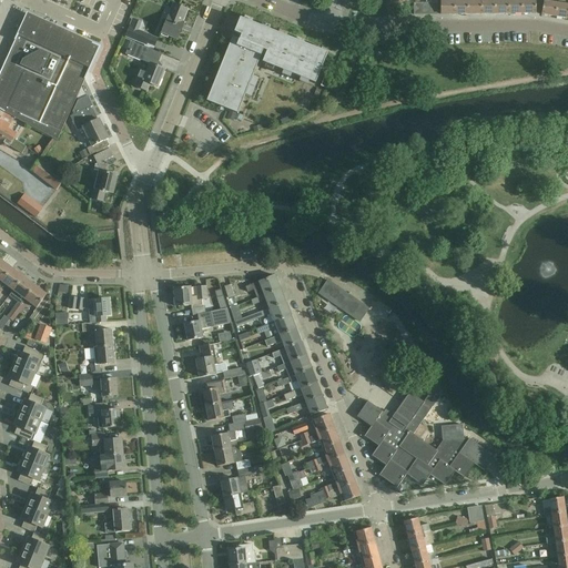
[(440,14),(454,14),(454,1),(454,0),(447,0),(448,1),(440,1),(440,14)]
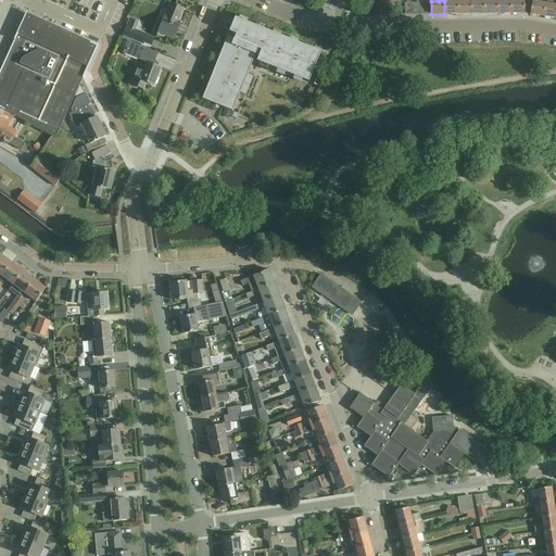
[(457,0),(457,1),(457,14),(470,14),(470,1),(470,0),(457,0)]
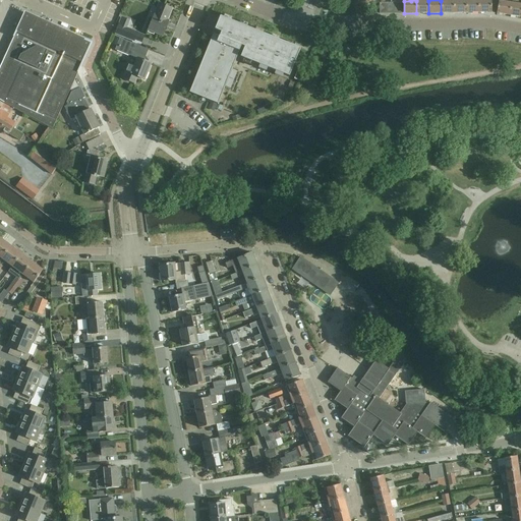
[(479,12),(479,0),(466,1),(466,13),(479,12)]
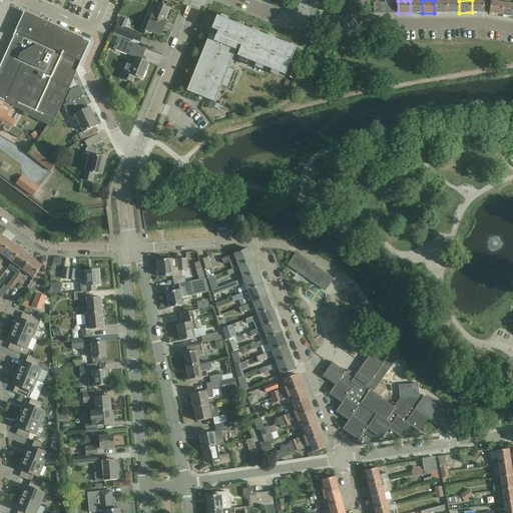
[(478,0),(479,0),(472,0),(472,12),(484,12),(484,0),(487,1),(486,0),(478,0)]
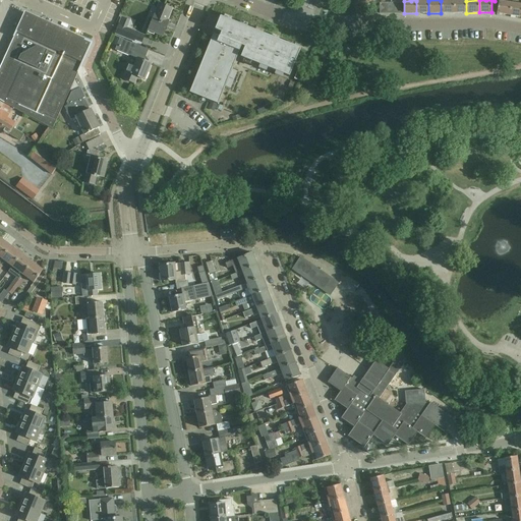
[(428,13),(428,1),(416,1),(416,13),(428,13)]
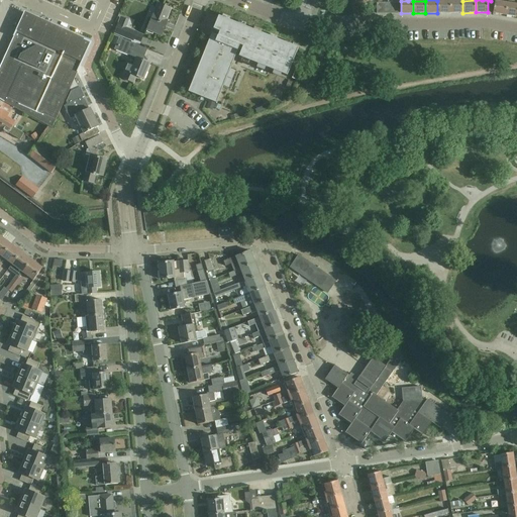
[(437,1),(437,13),(450,13),(450,1),(437,1)]
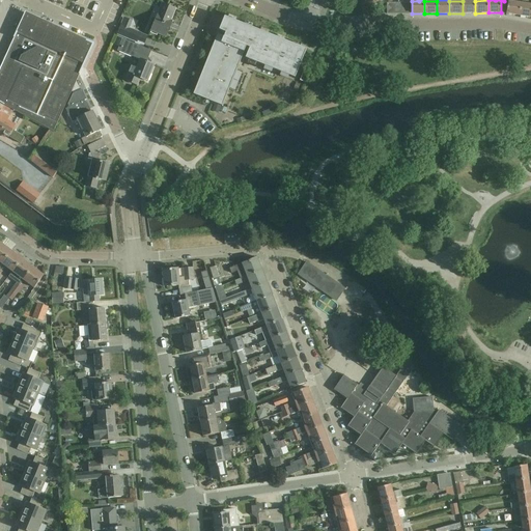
[(475,14),(475,1),(463,1),(463,14),(475,14)]
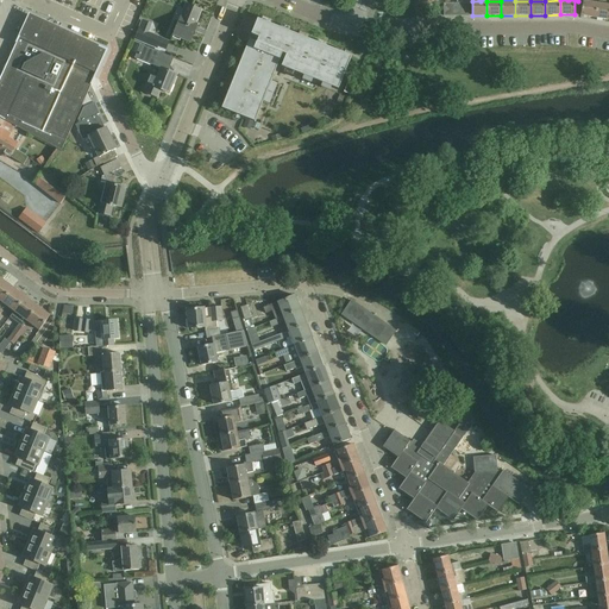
[(583,1),(581,16),(595,18),(597,4),(583,1)]
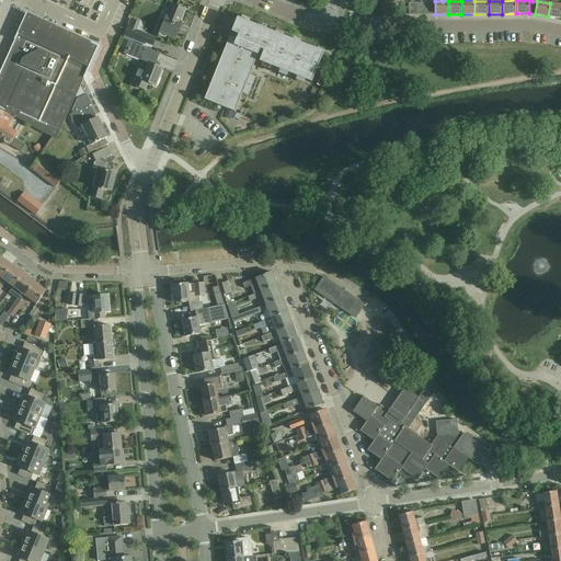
[(185,9),(171,3),(159,34),(174,39),(181,23),(180,23),(185,9)]
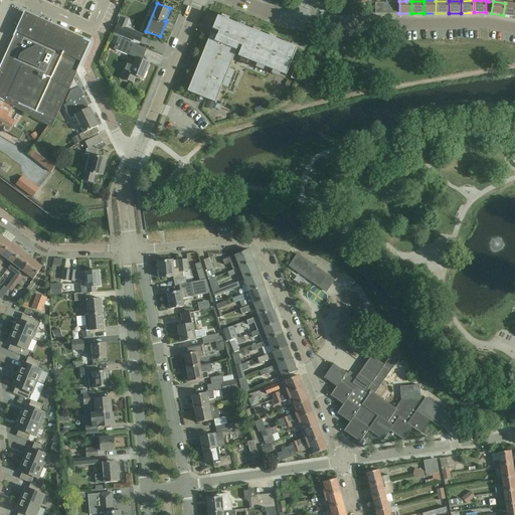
[(503,15),(514,17),(514,4),(505,3),(503,15)]
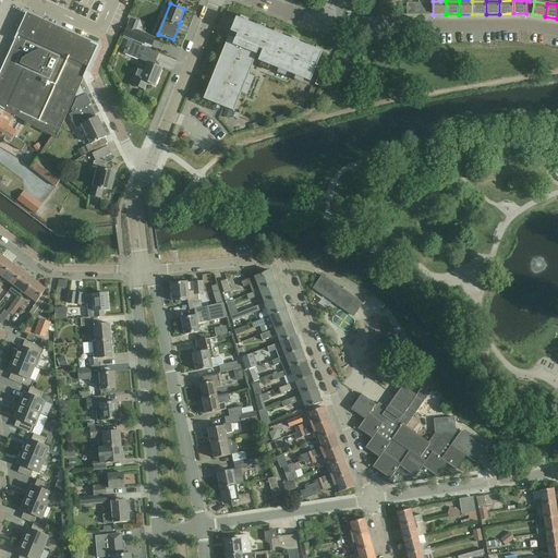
[(14,40),(0,72),(0,107),(7,110),(5,112),(56,140),(98,46),(32,15),(23,36),(16,34),(14,40)]
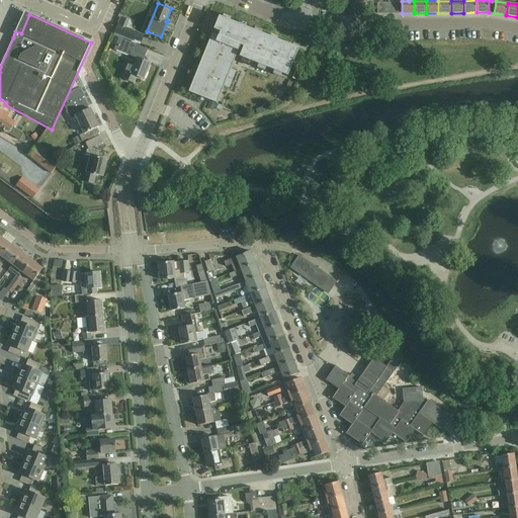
[(298,49),(219,16),(213,30),(216,30),(213,34),(212,33),(188,92),(209,101),(216,103),(217,104),(238,51),(242,52),(240,58),(287,77),(298,49)]
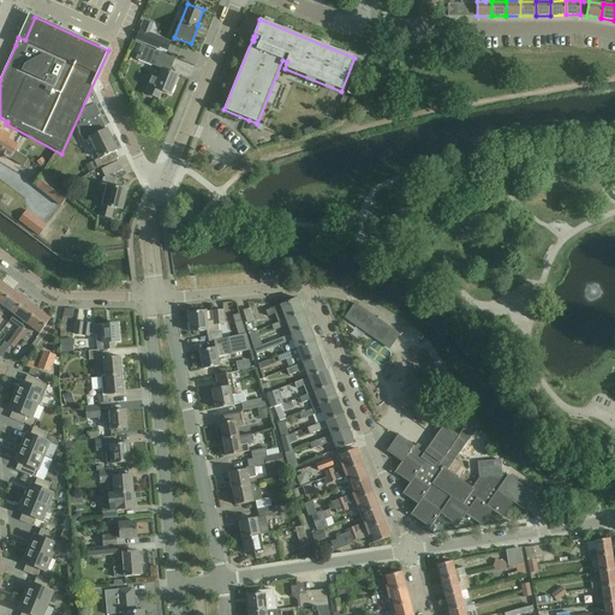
[(143,21),(136,41),(156,49),(159,51),(163,39),(149,34),(153,25),(143,21)]
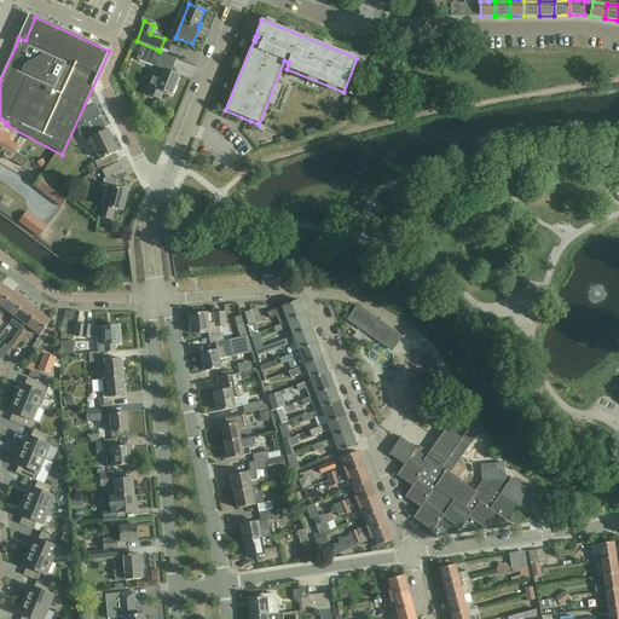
[(139,55),(148,58),(158,63),(156,68),(163,70),(160,79),(152,76),(145,93),(160,99),(163,92),(172,96),(179,76),(171,73),(175,59),(143,46),(139,55)]
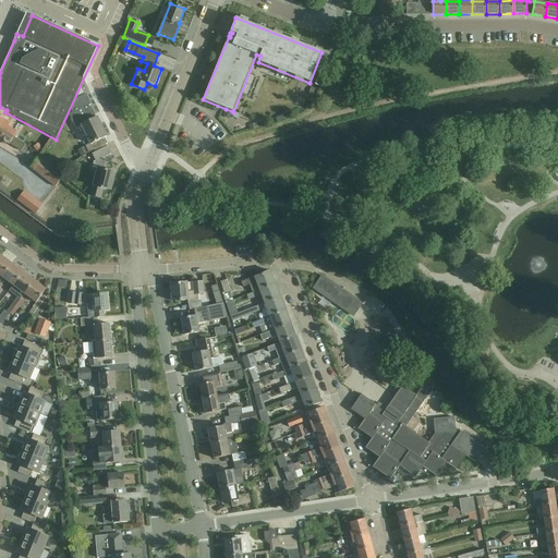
[(311,93),(318,96),(320,88),(314,86),(311,93)]
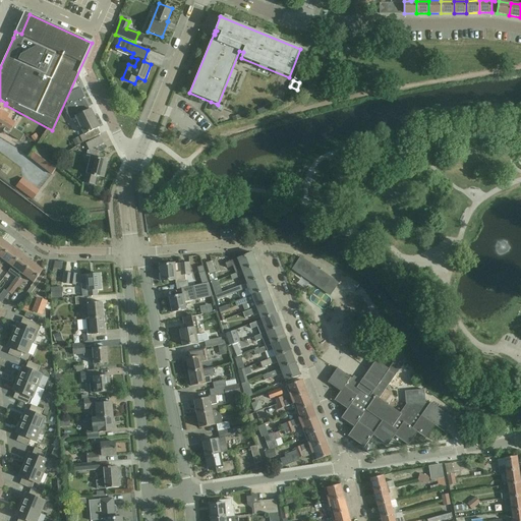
[(81,142),(93,137),(96,136),(94,130),(99,128),(91,110),(89,111),(82,99),(84,98),(79,89),(70,93),(66,103),(67,106),(64,107),(70,120),(75,117),(84,135),(79,137),(81,142)]
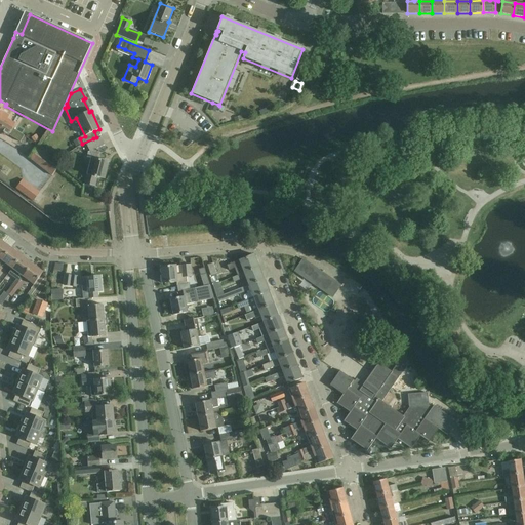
[(212,103),(210,109),(216,111),(218,105),(212,103)]
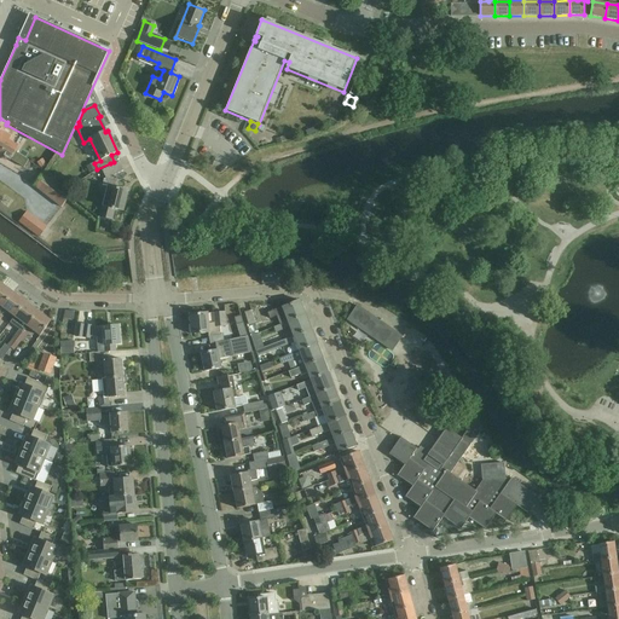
[(0,143),(15,151),(17,146),(9,142),(10,138),(0,132),(3,127),(0,125),(0,143)]
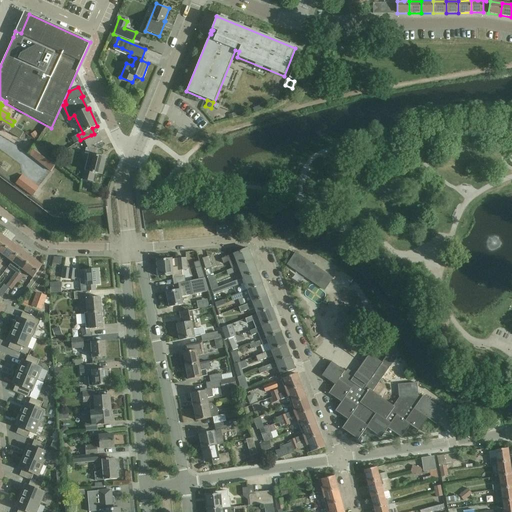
[(24,133),(12,125),(0,118),(0,127),(8,132),(20,139),(24,133)]
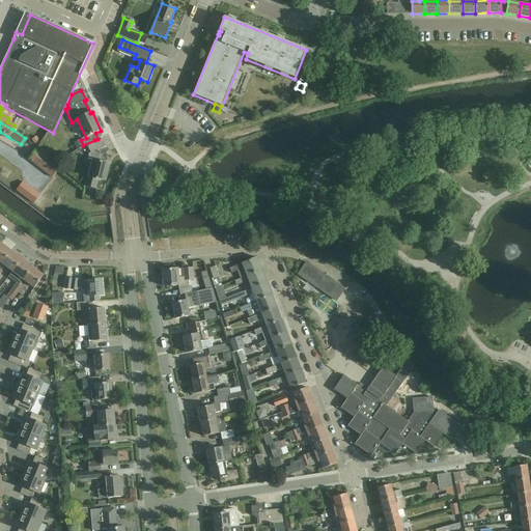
[(32,140),(35,146),(40,142),(36,137),(32,140)]
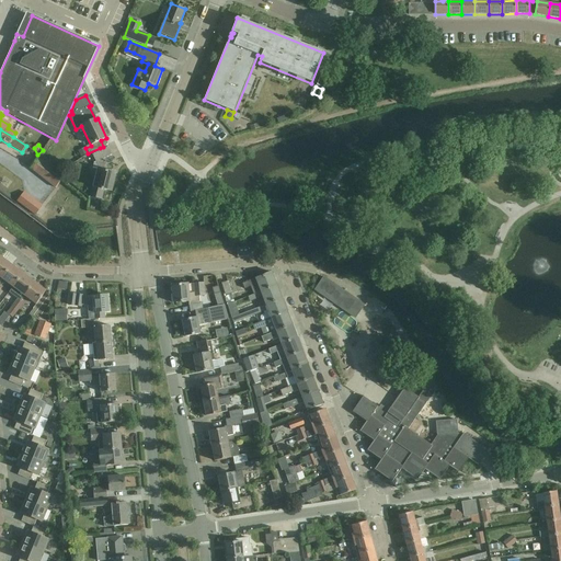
[(98,167),(90,196),(101,199),(103,190),(111,192),(115,173),(106,171),(107,168),(103,159),(111,155),(107,148),(92,155),(98,167)]
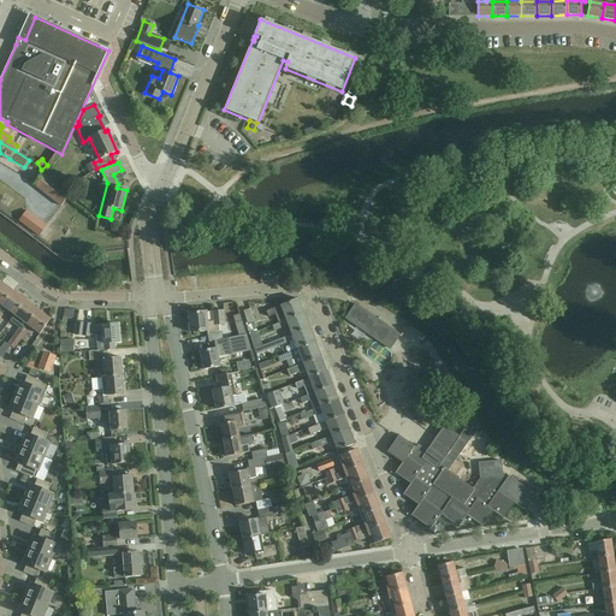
[(60,207),(70,195),(41,173),(33,185),(60,207)]
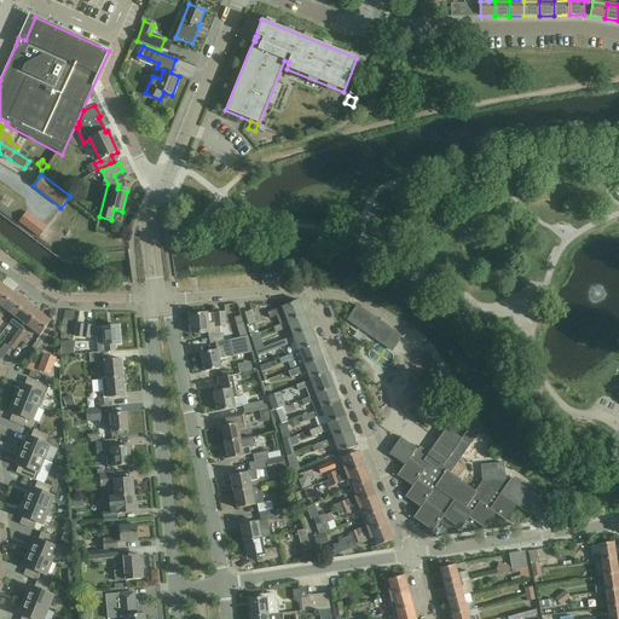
[(27,212),(18,224),(27,229),(35,218),(27,212)]
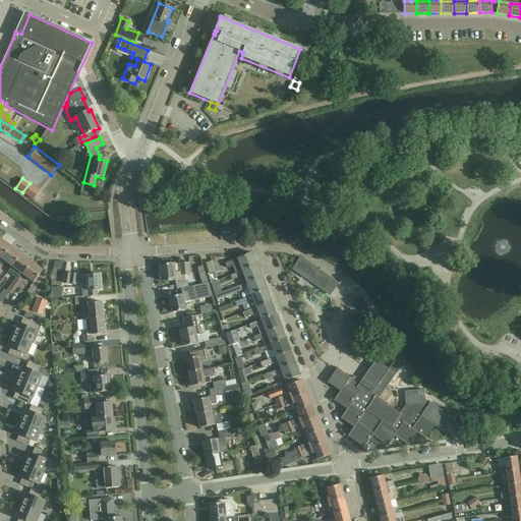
[(37,178),(31,186),(44,196),(50,188),(37,178)]
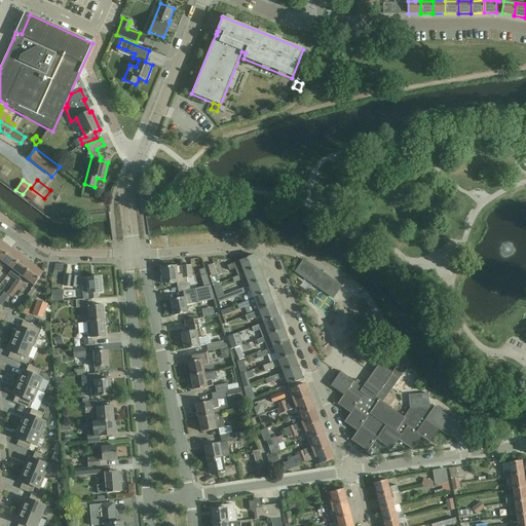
[(222,233),(222,241),(234,240),(233,232),(222,233)]
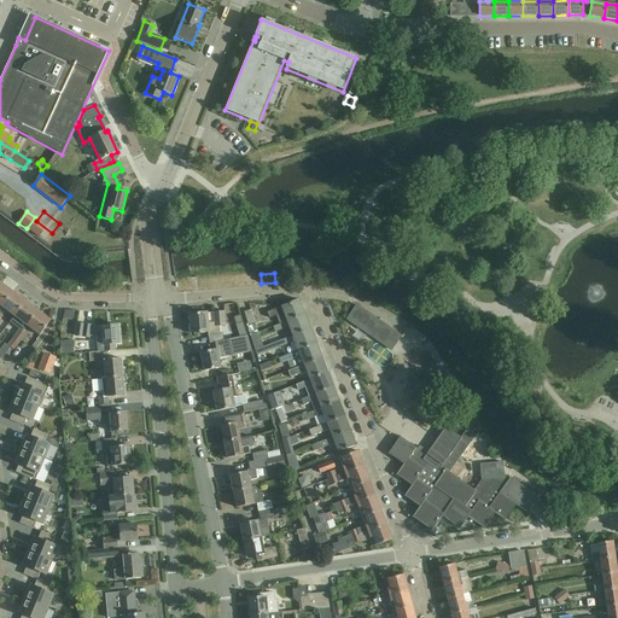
[(0,305),(1,307),(12,292),(0,283),(0,305)]
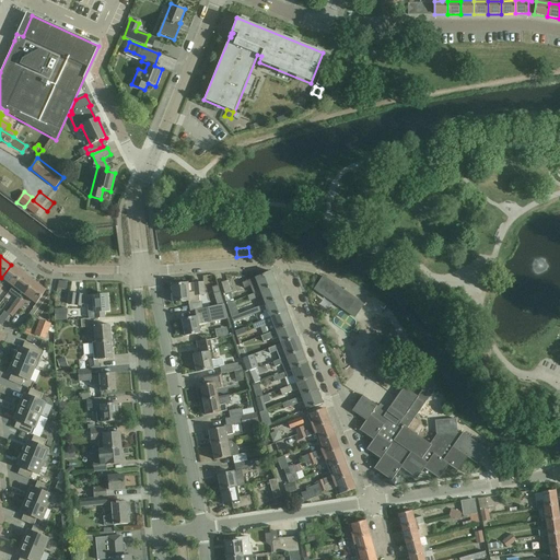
[(11,265),(1,278),(13,287),(23,273),(11,265)]
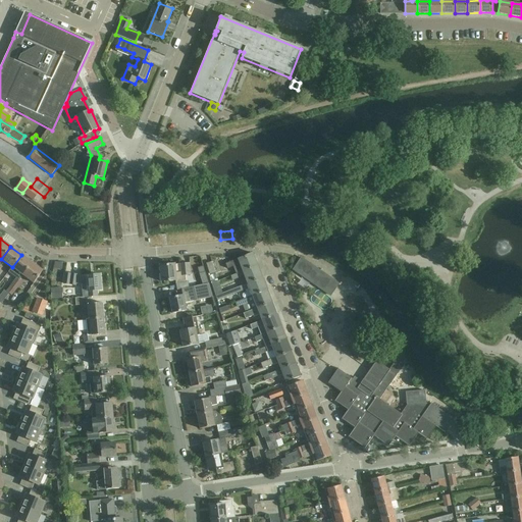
[(257,266),(252,254),(225,264),(227,269),(240,264),(243,271),(257,266)]
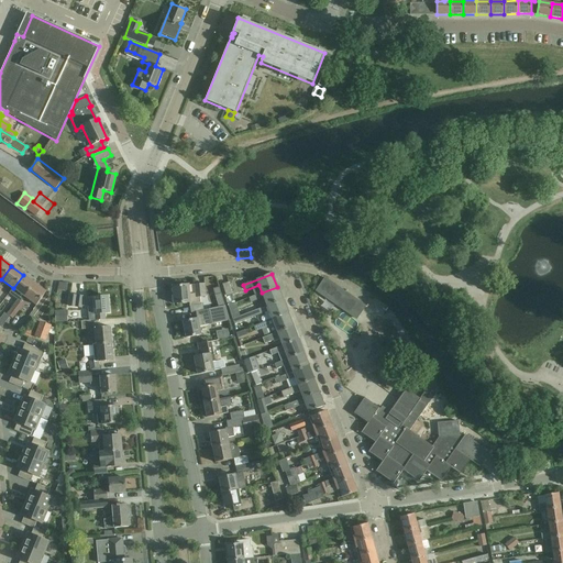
[(9,294),(18,300),(12,308),(15,310),(18,311),(23,305),(21,302),(24,297),(34,284),(23,275),(13,288),(9,294)]
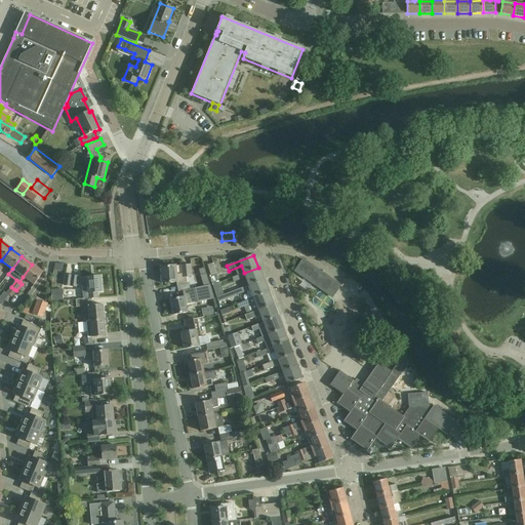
[(333,297),(338,289),(341,286),(303,259),(294,271),(333,297)]
